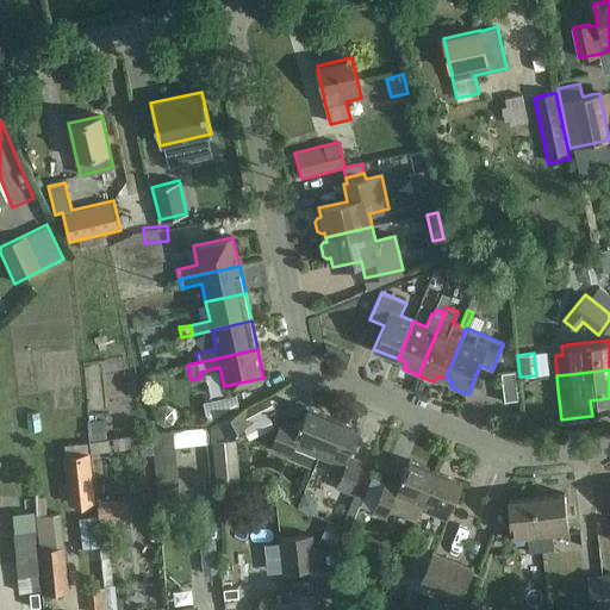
[(505,402),(518,399),(516,371),(502,373),(505,402)]
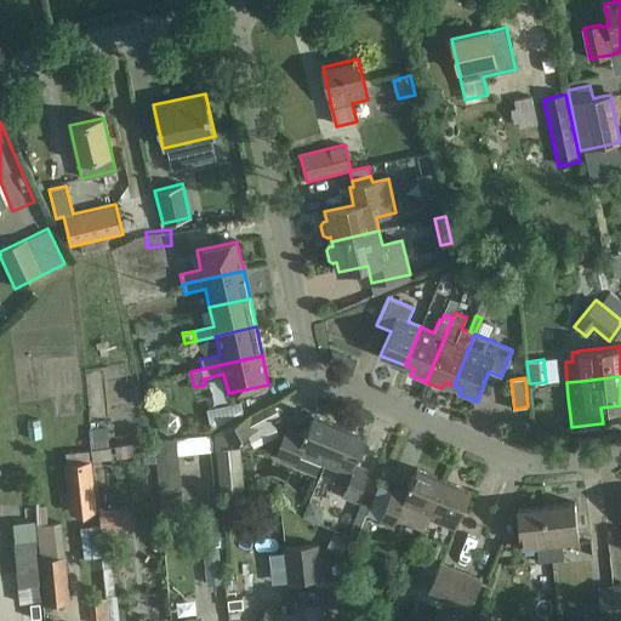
[(138,386),(129,388),(130,403),(141,402),(138,386)]
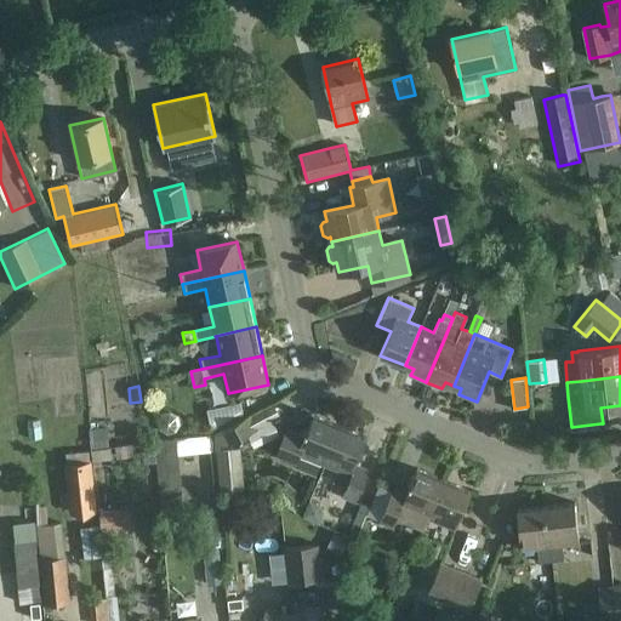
[(240,402),(208,409),(212,428),(243,412),(240,402)]
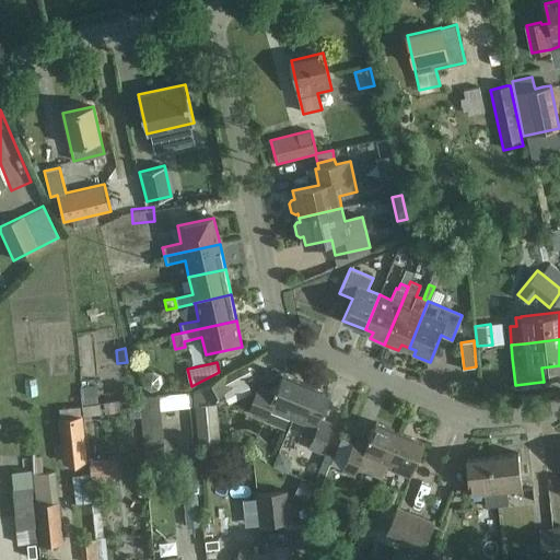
[(225,374),(194,392),(194,405),(232,386),(225,374)]
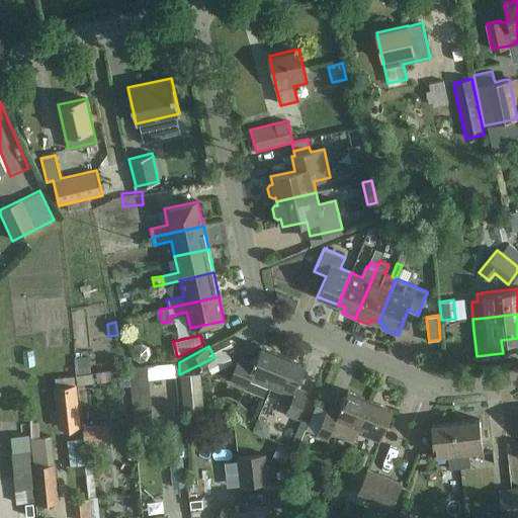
[(270,387),(284,356),(261,346),(254,363),(238,357),(228,380),(245,386),(248,378),(270,387)]
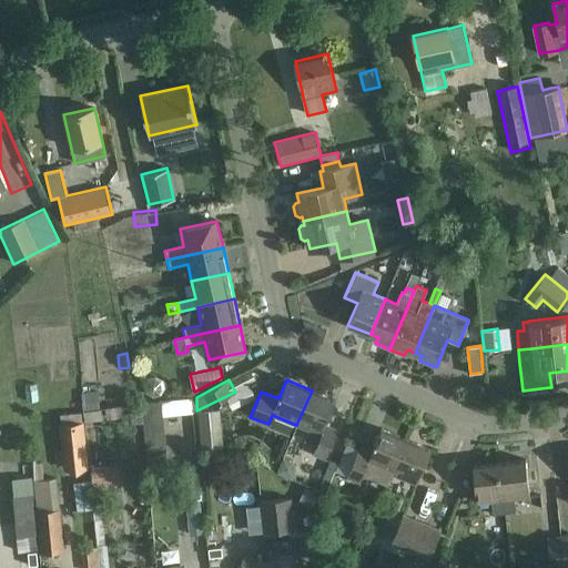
[(98,391),(81,393),(83,409),(100,407),(98,391)]
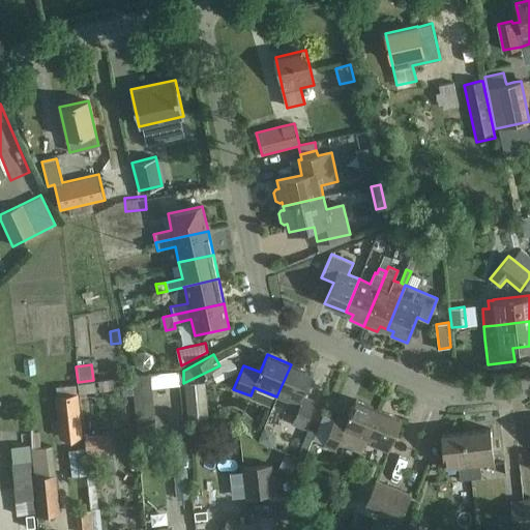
[(291,364),(276,396),(288,401),(284,410),(295,415),(292,423),(303,429),(315,401),(304,396),(314,374),(291,364)]
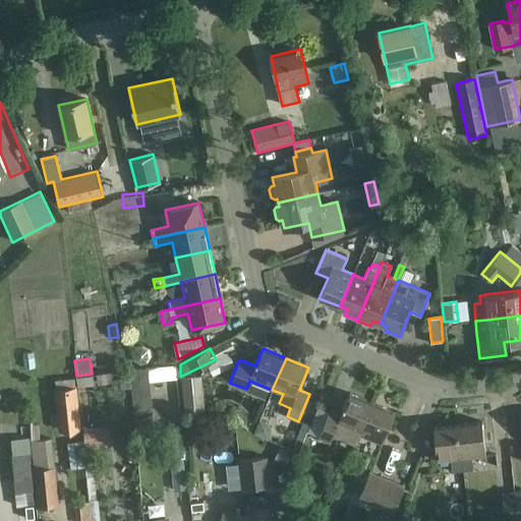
[(153,427),(147,367),(129,369),(135,428),(153,427)]
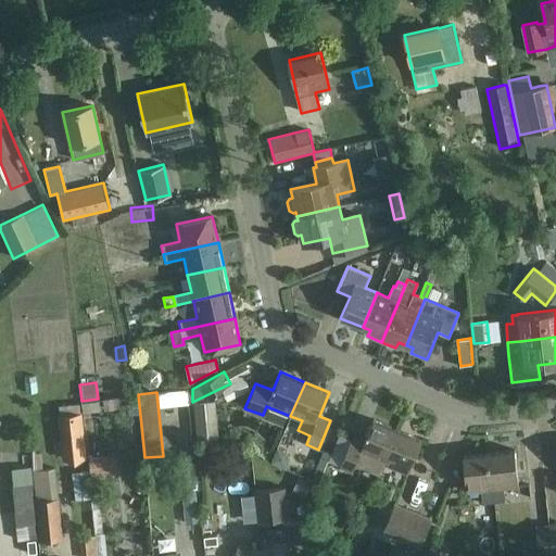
[(218,442),(215,401),(194,403),(197,443),(218,442)]
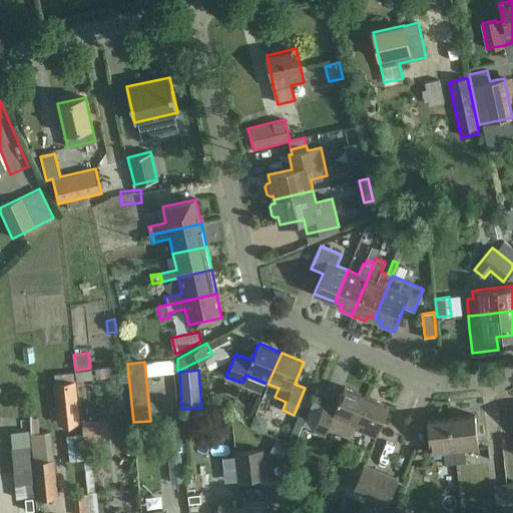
[(74,373),(54,375),(55,383),(53,383),(57,424),(79,422),(75,381),(74,373)]
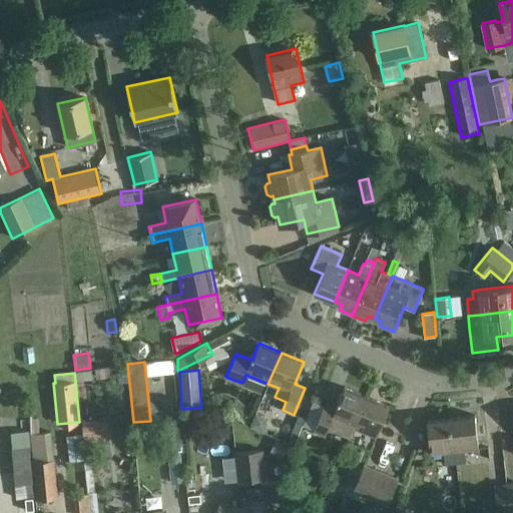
[(354,428),(367,396),(345,387),(336,409),(324,404),(313,432),(324,436),(327,429),(349,438),(353,428),(354,428)]
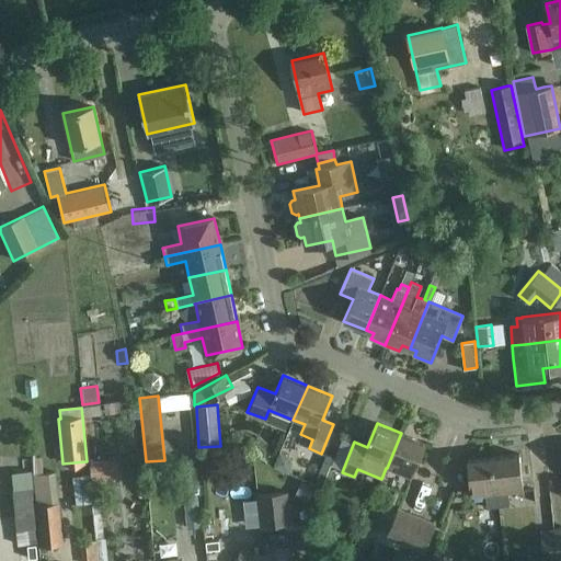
[(401,433),(387,468),(411,478),(425,443),(401,433)]
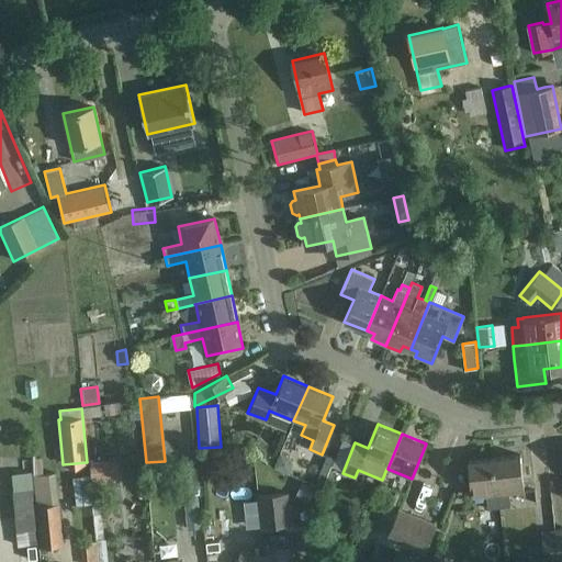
[(283,451),(298,471),(314,459),(300,439),(283,451)]
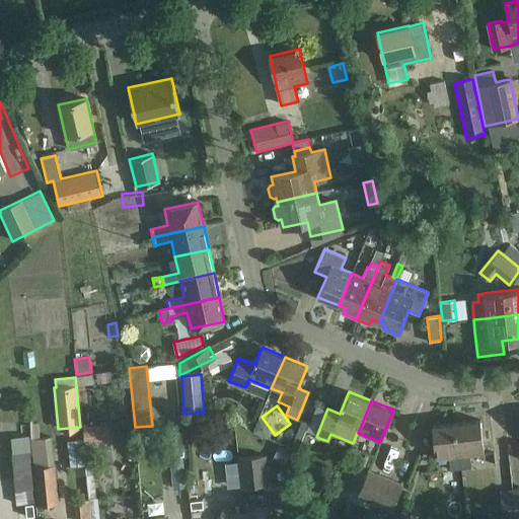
[(456,423),(461,468),(470,467),(469,456),(484,454),(480,420),(456,423)]
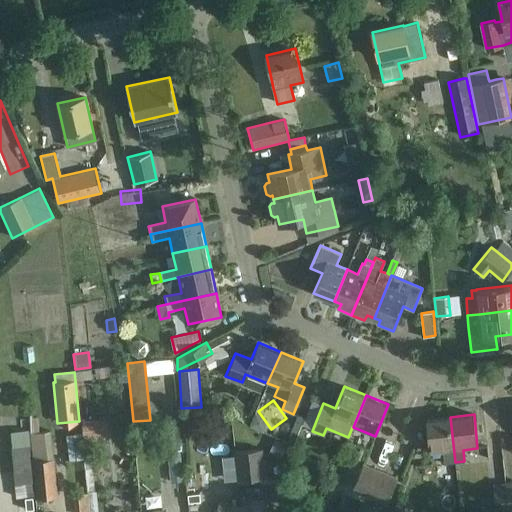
[(38,499),(58,497),(50,431),(39,432),(38,416),(29,417),(38,499)]
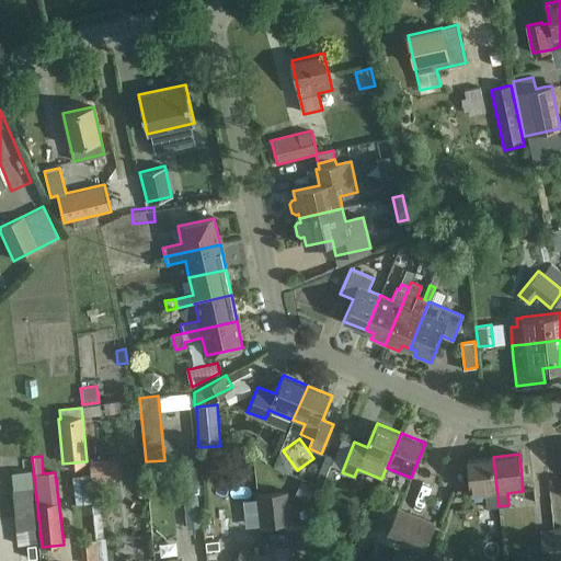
[(88,460),(90,479),(118,476),(116,457),(88,460)]
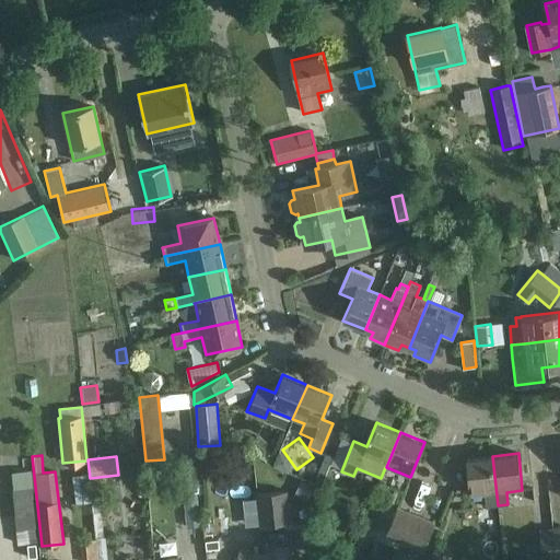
[(498,505),(492,456),(466,459),(469,496),(485,494),(486,506),(498,505)]
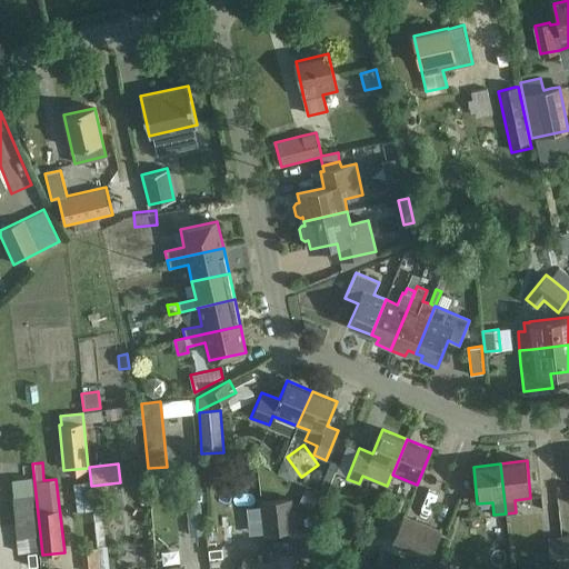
[(187,492),(188,500),(200,499),(201,499),(200,490),(187,492)]
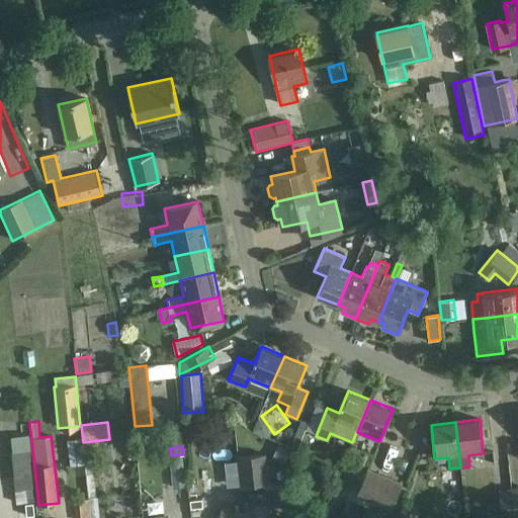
[(29,448),(11,450),(17,503),(24,502),(34,501),(32,488),(33,488),(29,448)]
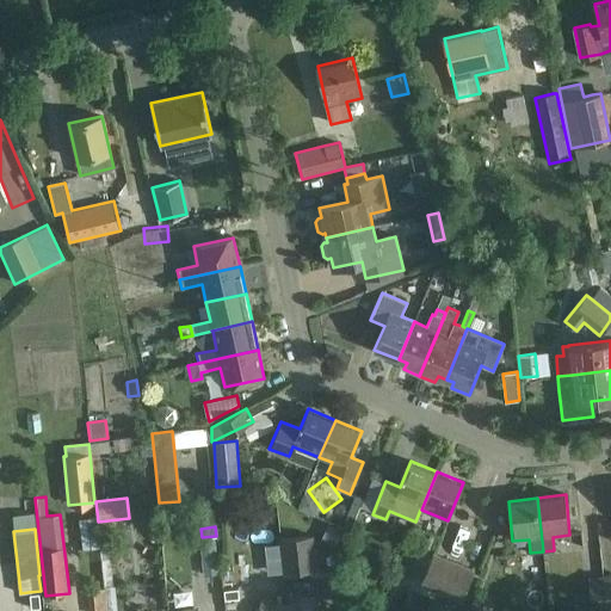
[(106,559),(105,530),(87,530),(88,560),(106,559)]
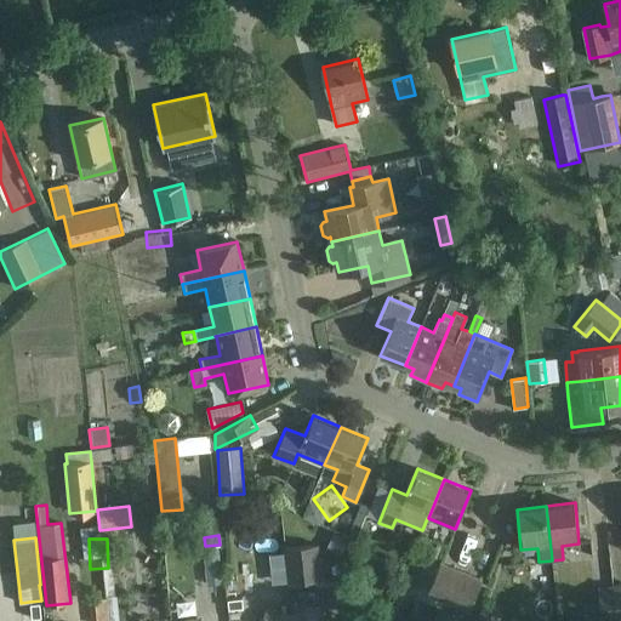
[(288,584),(322,580),(318,543),(284,547),(288,584)]
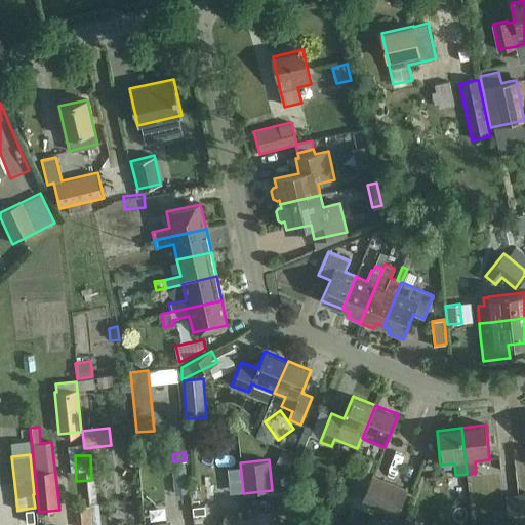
[(185,460),(171,461),(175,493),(188,492),(185,460)]
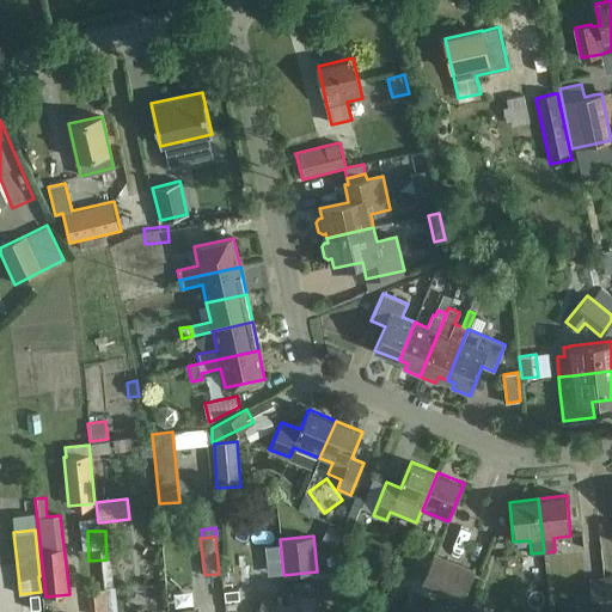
[(448,598),(461,564),(434,554),(421,587),(448,598)]
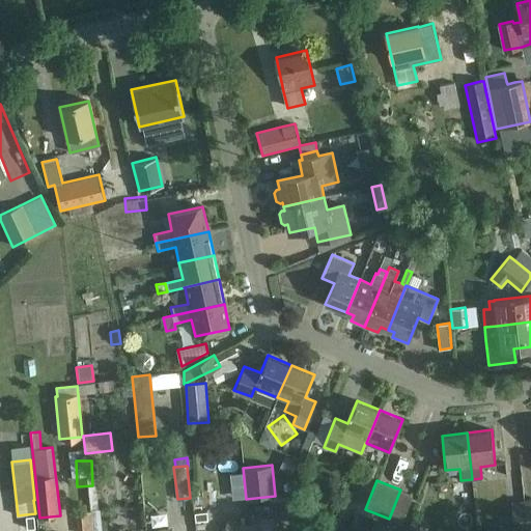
[(400,490),(389,519),(400,524),(413,495),(400,490)]
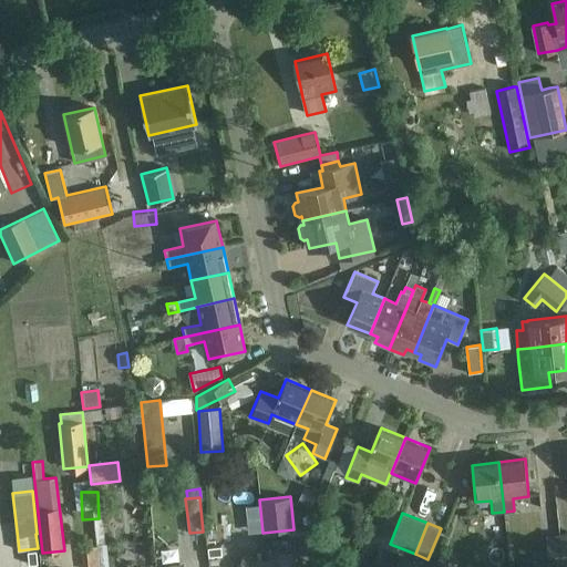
[(565,566),(562,534),(546,536),(548,566),(565,566)]
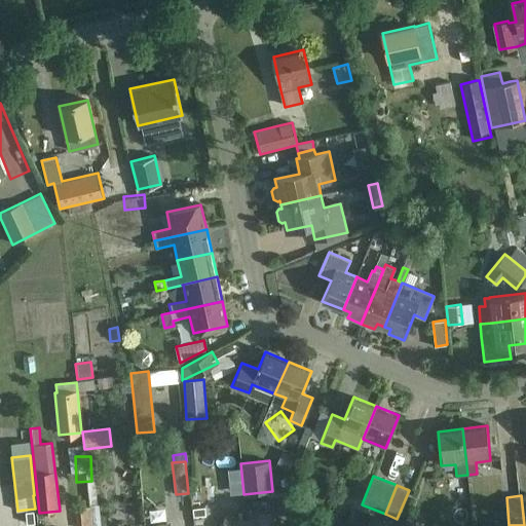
[(90,525),(89,506),(76,508),(77,525),(82,525),(90,525)]
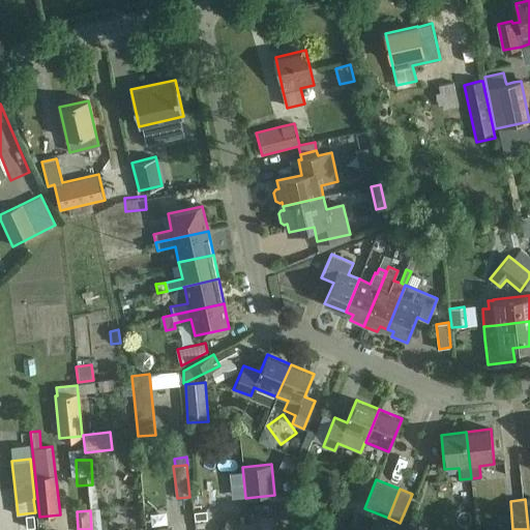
[(251,524),(251,529),(277,529),(277,522),(271,522),(271,516),(259,517),(259,523),(251,524)]
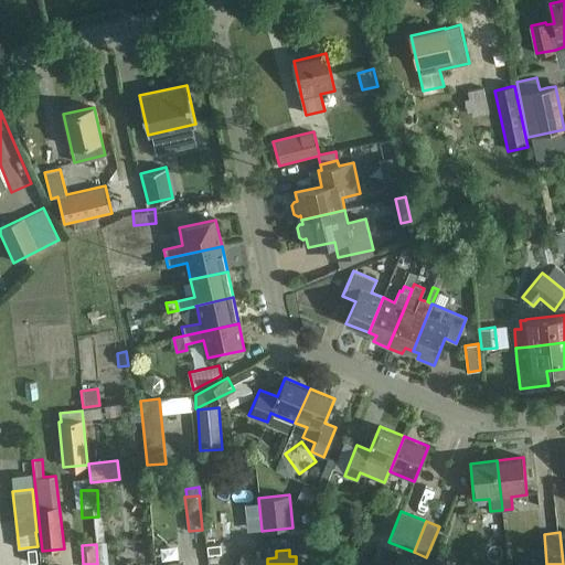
[(267,564),(267,558),(253,561),(252,554),(238,555),(238,564),(267,564)]
